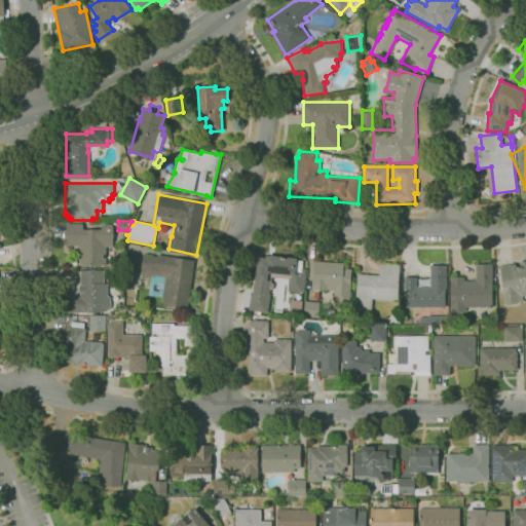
[(106,265),(80,265),(80,251),(79,251),(79,246),(67,246),(66,223),(83,223),(83,229),(102,229),(102,224),(113,224),(113,248),(106,248),(106,265)]
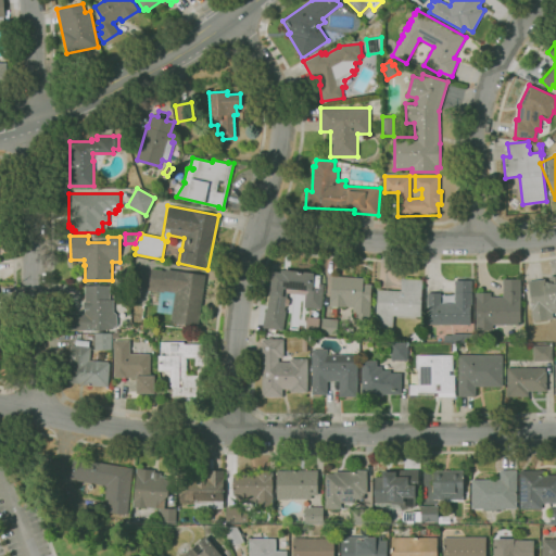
[(199,327),(171,323),(172,314),(155,312),(156,305),(150,304),(151,298),(147,297),(151,269),(166,272),(167,269),(205,275),(199,327)]
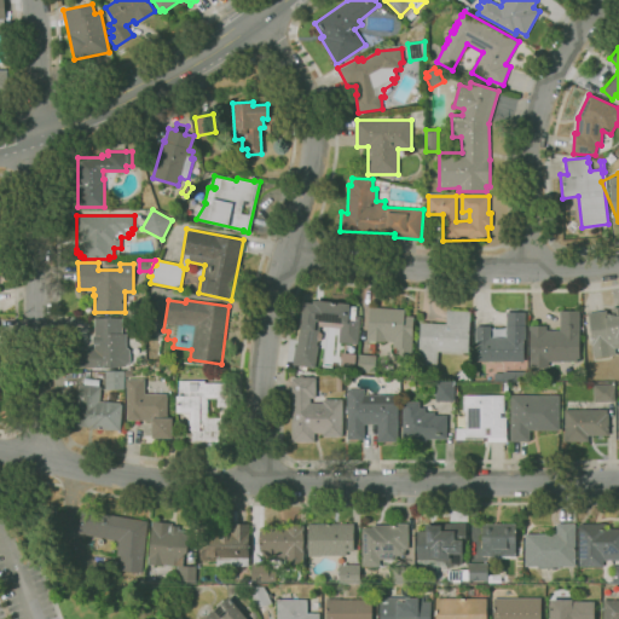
[(305,302),(313,302),(313,300),(350,304),(350,306),(357,307),(356,316),(362,316),(358,345),(339,342),(340,329),(320,327),(319,331),(323,334),(322,340),(318,341),(317,345),(319,346),(314,368),(291,364),(295,347),(296,347),(305,302)]
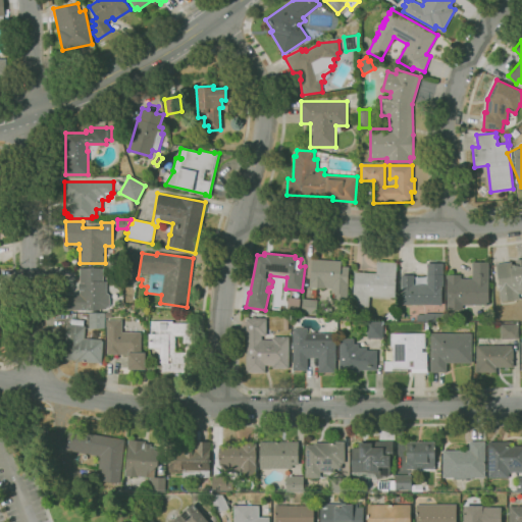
[(502,302),(496,264),(512,261),(512,264),(513,264),(513,265),(516,265),(516,260),(521,258),(521,293),(518,294),(519,299),(502,302)]
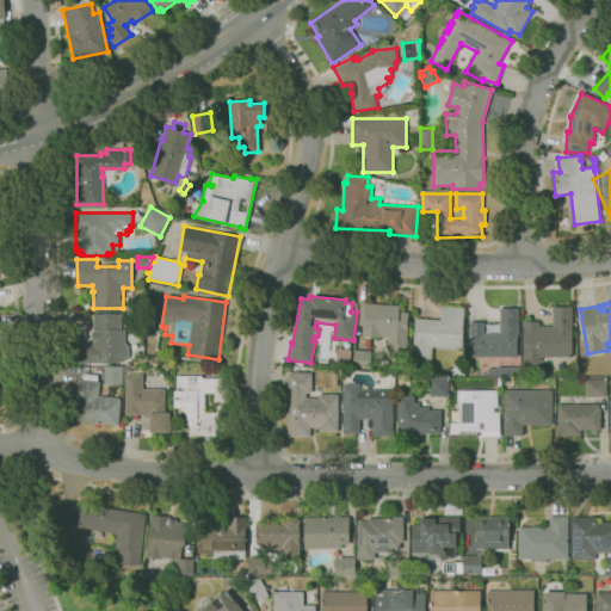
[(406,355),(389,353),(389,344),(387,344),(387,337),(381,337),(381,338),(370,337),(370,339),(364,339),(364,337),(365,303),(400,304),(399,312),(408,313),(406,355)]
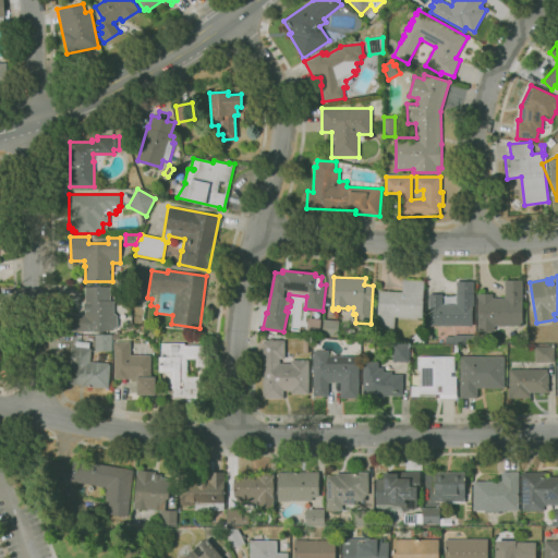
[(395,329),(376,328),(378,290),(402,291),(403,279),(424,281),(422,318),(395,316),(395,329)]
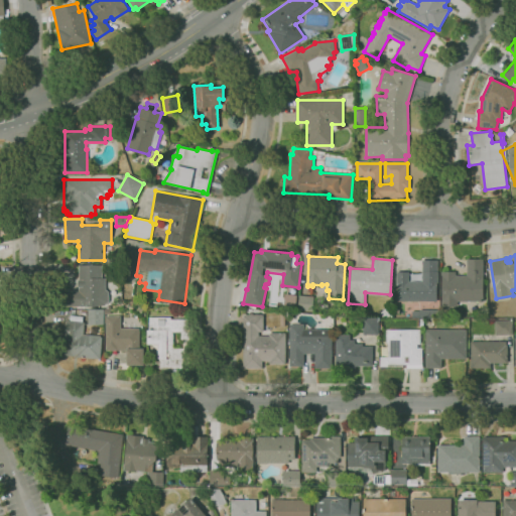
[(457,306),(441,305),(441,271),(456,271),(456,274),(467,275),(467,258),(483,259),(484,302),(458,301),(457,306)]
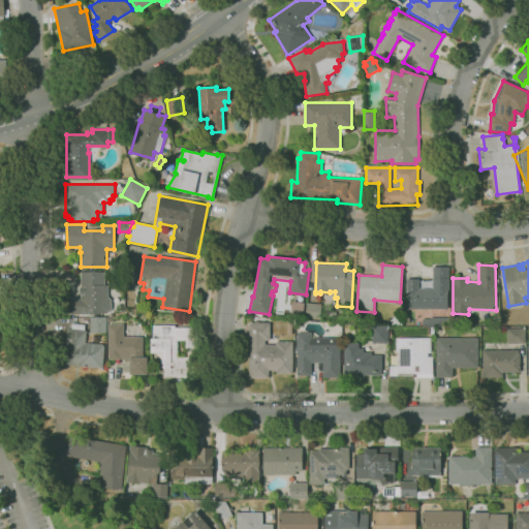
[(447,309),(408,309),(408,289),(406,289),(406,278),(419,278),(419,288),(432,288),(432,267),(449,267),(449,289),(447,289),(447,309)]
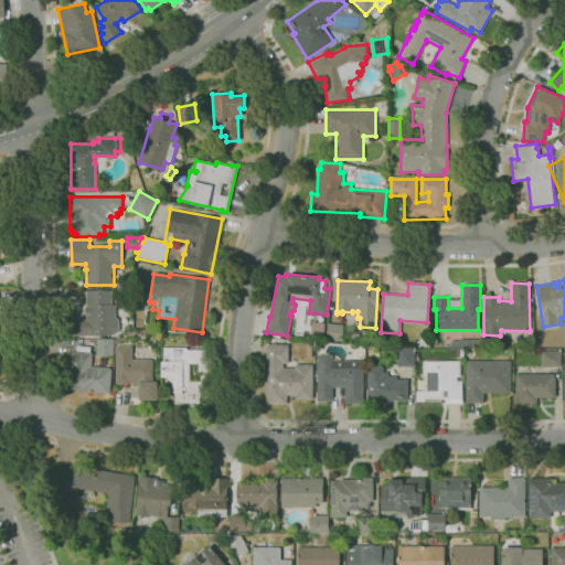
[(115,334),(109,334),(109,336),(74,336),(73,318),(86,318),(86,313),(85,313),(85,306),(86,306),(86,289),(112,289),(112,305),(115,305),(116,317),(119,320),(119,330),(115,334)]
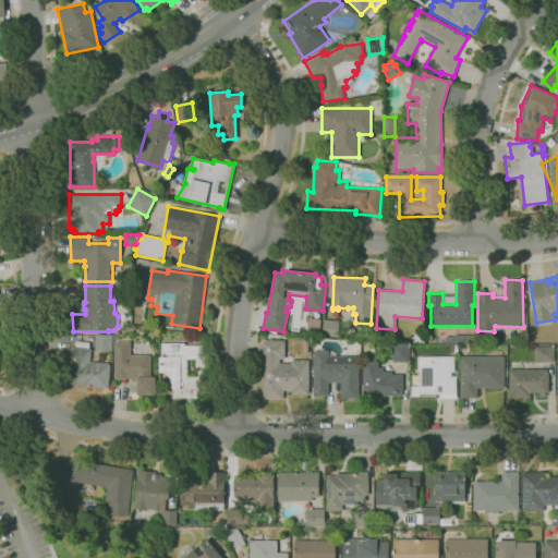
[(325,338),(322,338),(324,319),(340,320),(339,336),(326,335),(325,338)]
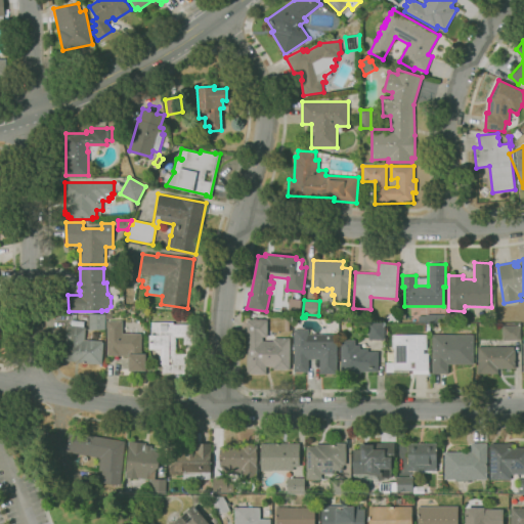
[(398,322),(388,322),(389,321),(388,319),(387,319),(387,317),(394,310),(397,313),(398,322)]
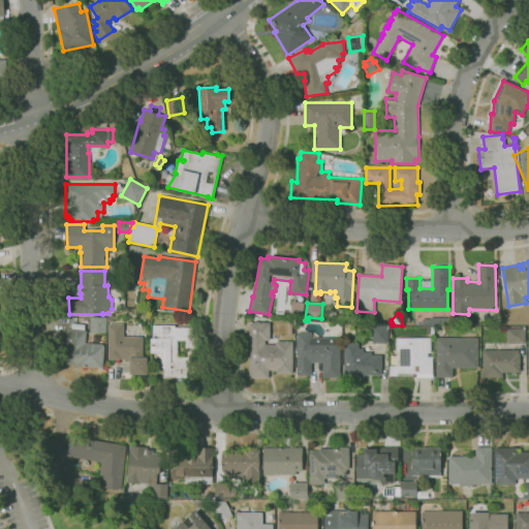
[(106,333),(91,333),(91,316),(106,316),(106,333)]
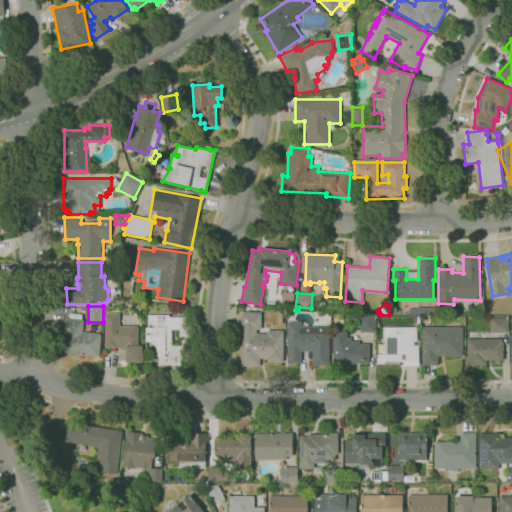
[(260,366),(241,366),(241,312),(261,312),(261,329),(257,329),(257,333),(267,333),(267,330),(284,330),(283,361),(267,361),(267,358),(260,358),(260,366)]
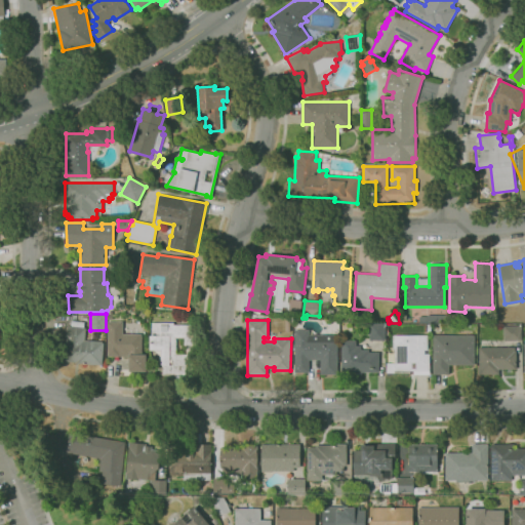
[(147,371),(129,371),(129,356),(108,356),(108,321),(123,321),(123,333),(142,333),(142,354),(147,354),(147,371)]
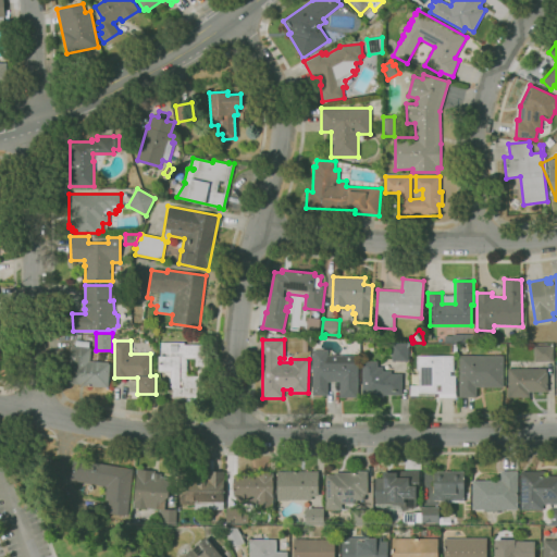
[(198,397),(172,397),(172,387),(170,387),(170,371),(159,371),(159,357),(161,357),(161,343),(184,343),(184,345),(205,345),(205,366),(196,366),(196,359),(187,359),(187,375),(198,375),(198,397)]
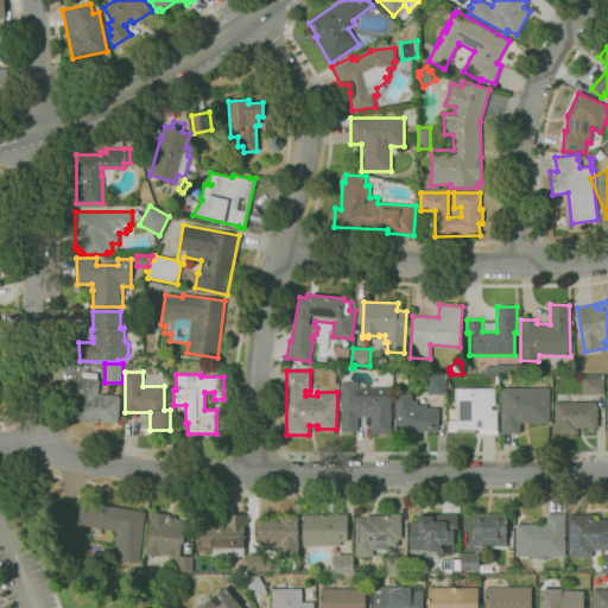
[(443,396),(431,396),(431,394),(428,394),(428,374),(445,375),(445,394),(443,394),(443,396)]
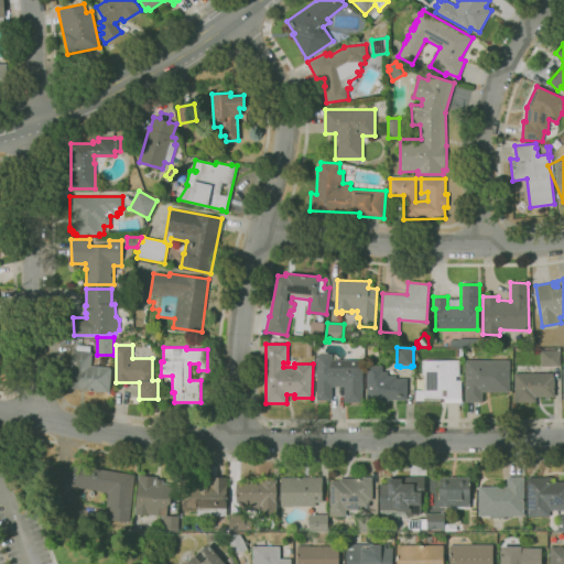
[(541,367),(541,350),(560,349),(560,366),(541,367)]
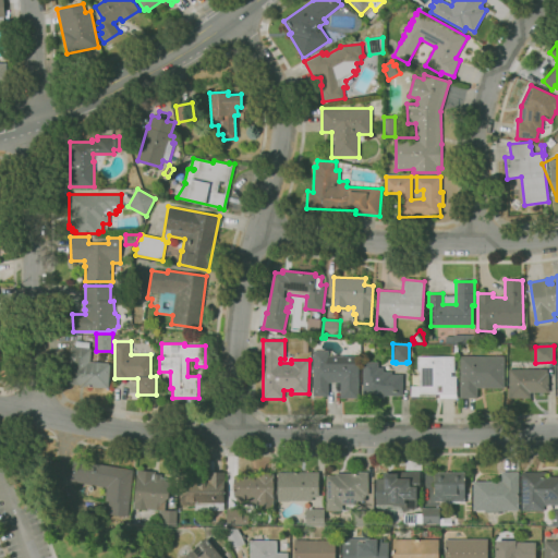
[(108,388),(82,386),(82,385),(69,385),(71,347),(92,348),(91,361),(108,363),(110,365),(108,388)]
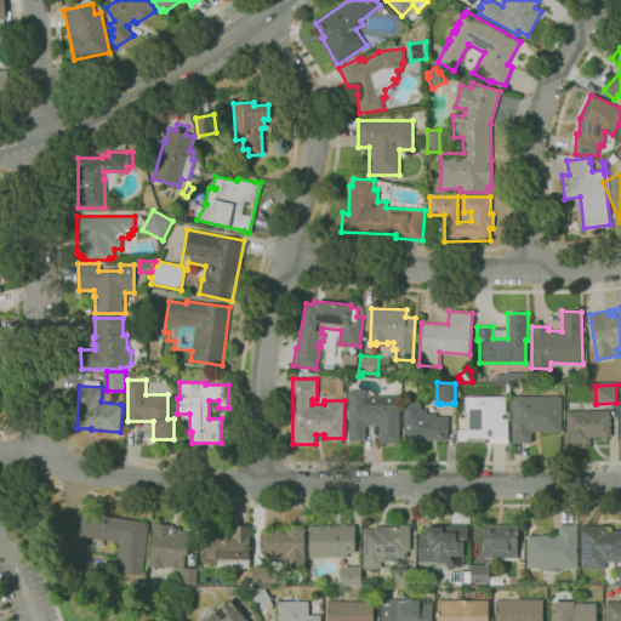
[(399,443),(379,443),(379,426),(366,426),(366,440),(348,440),(349,389),(365,389),(365,396),(397,396),(397,402),(399,402),(399,443)]
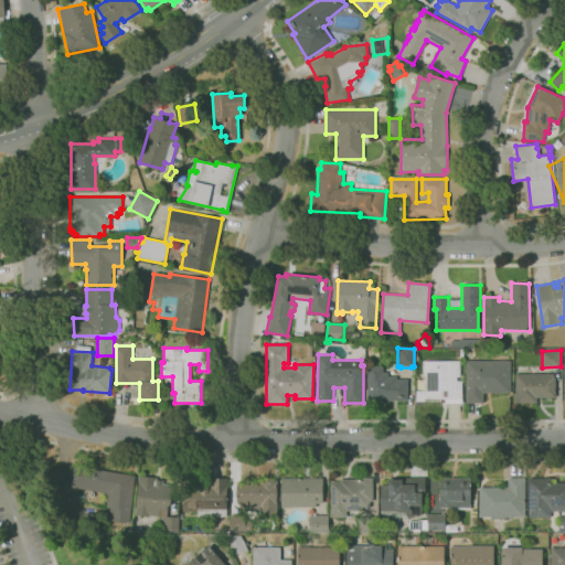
[(441,401),(416,401),(416,391),(417,391),(417,362),(423,362),(423,361),(460,361),(460,381),(462,381),(462,400),(441,400),(441,401)]
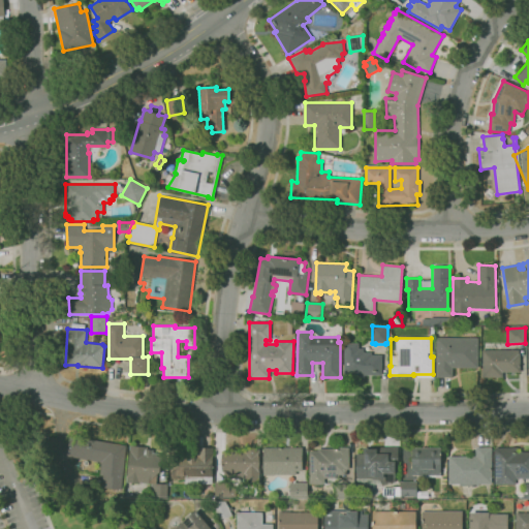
[(437,377),(436,338),(477,338),(477,368),(452,368),(453,377),(437,377)]
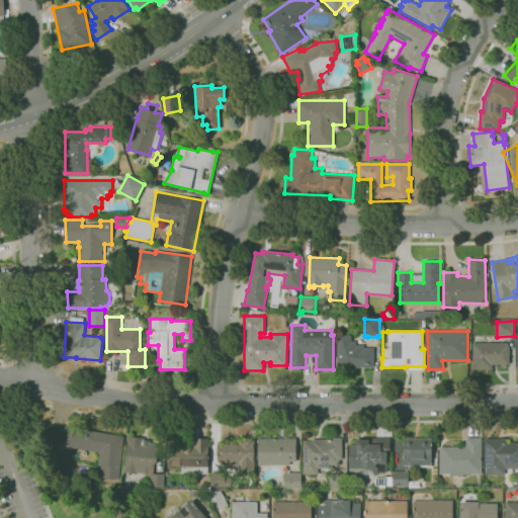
[(356,369),(337,369),(337,336),(351,336),(351,341),(356,341),(356,345),(363,345),(363,347),(373,348),(373,367),(356,367),(356,369)]
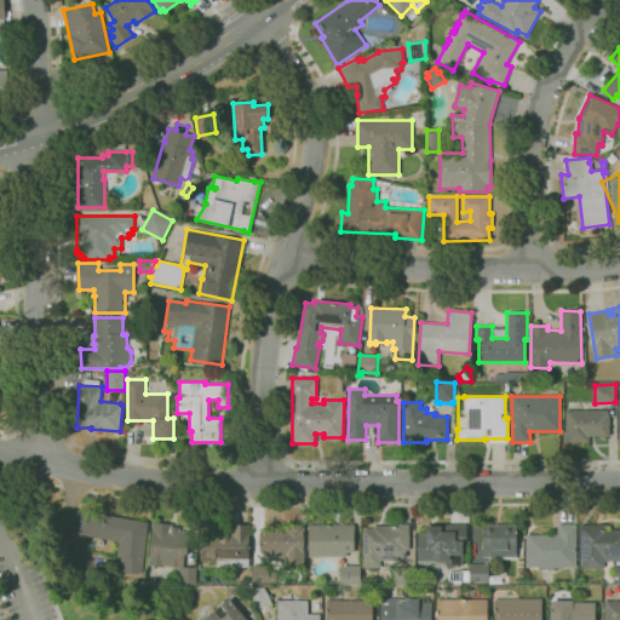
[(589,441),(566,442),(566,411),(608,411),(608,414),(609,414),(609,436),(589,436),(589,441)]
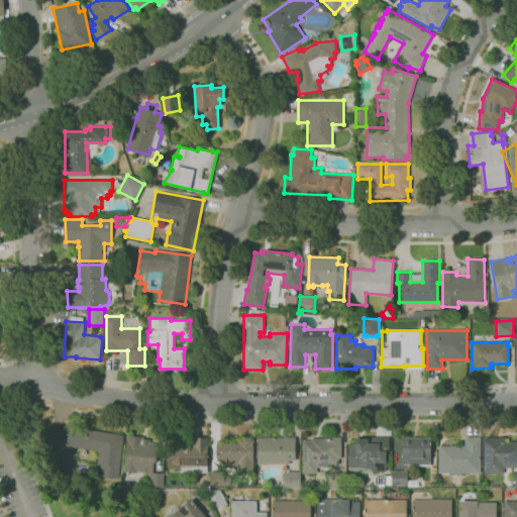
[(119,478),(99,476),(101,464),(97,464),(99,451),(66,446),(69,425),(123,435),(123,436),(119,478)]
